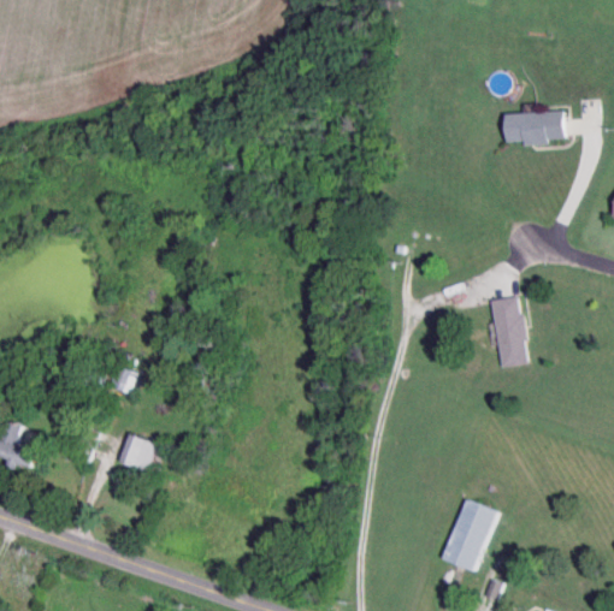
[(503,112),(505,143),(562,141),(562,111),(503,112)]
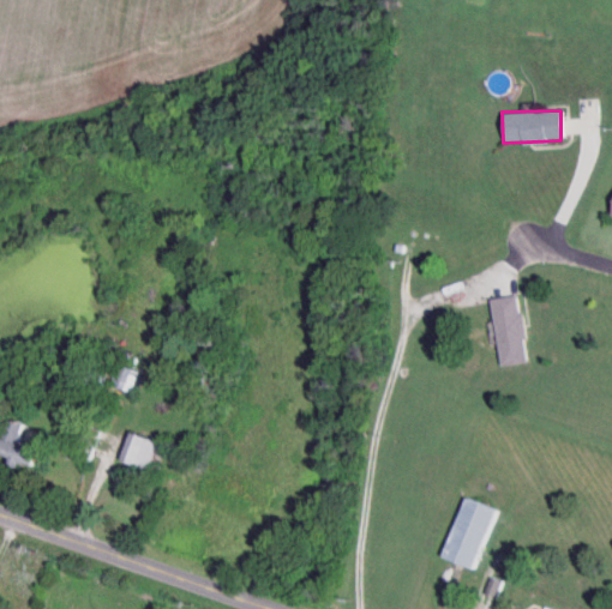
[(517,295),(491,299),(498,365),(526,361),(517,295)]
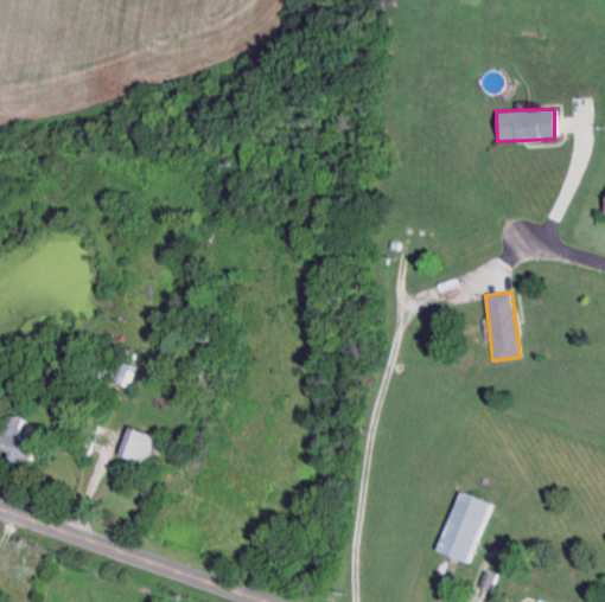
[(127,385),(134,367),(123,363),(116,382),(127,385)]
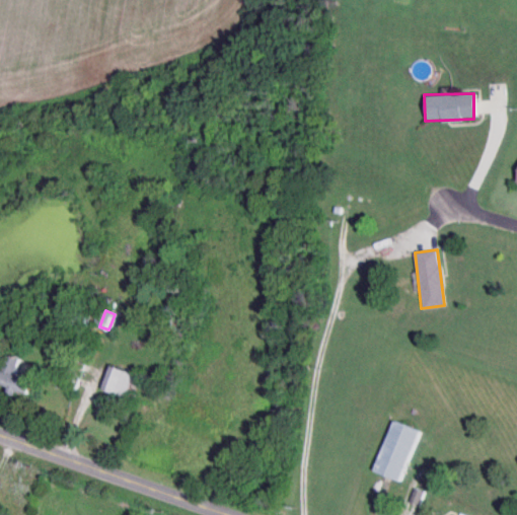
[(0,385),(24,396),(32,380),(15,373),(21,361),(8,355),(0,373),(0,385)]
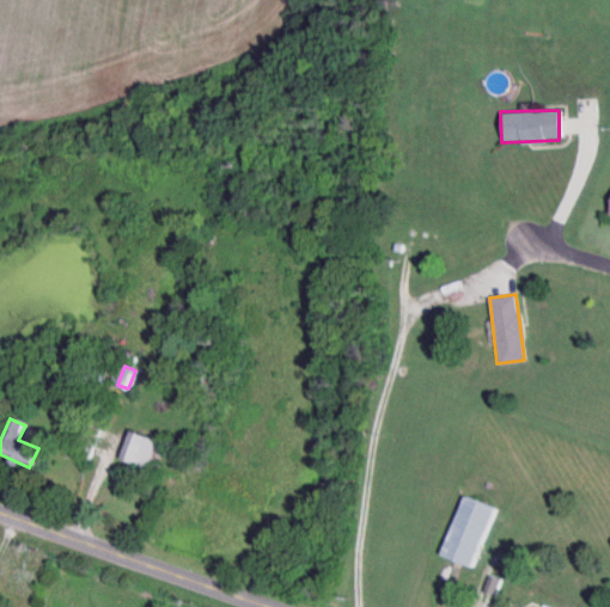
[(145,468),(157,441),(130,430),(119,458),(145,468)]
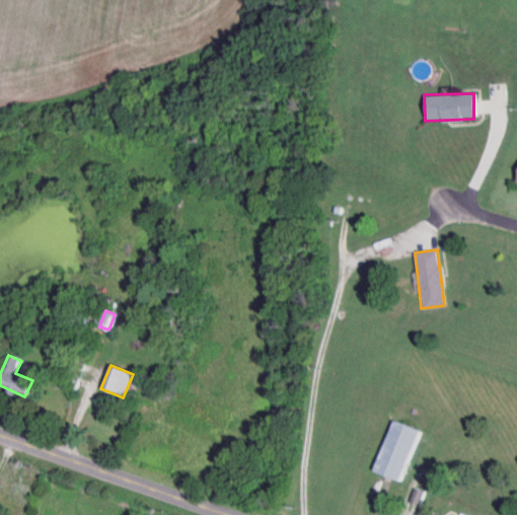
[(70,372),(64,386),(73,390),(79,376),(70,372)]
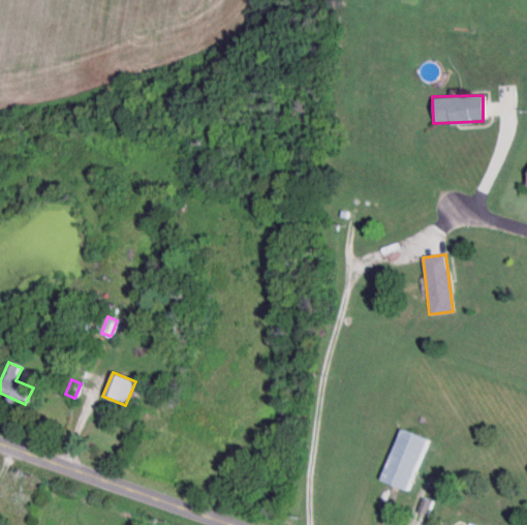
[(406,491),(426,438),(399,429),(380,481),(406,491)]
